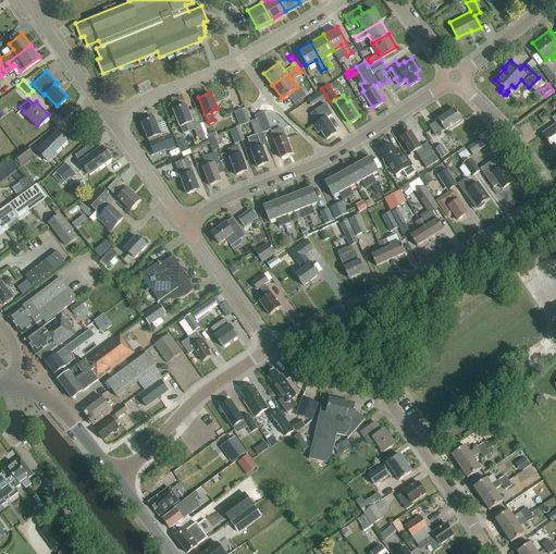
[(335,131),(325,115),(331,112),(324,101),(313,108),(320,119),(312,123),(317,131),(320,128),(325,137),(335,131)]
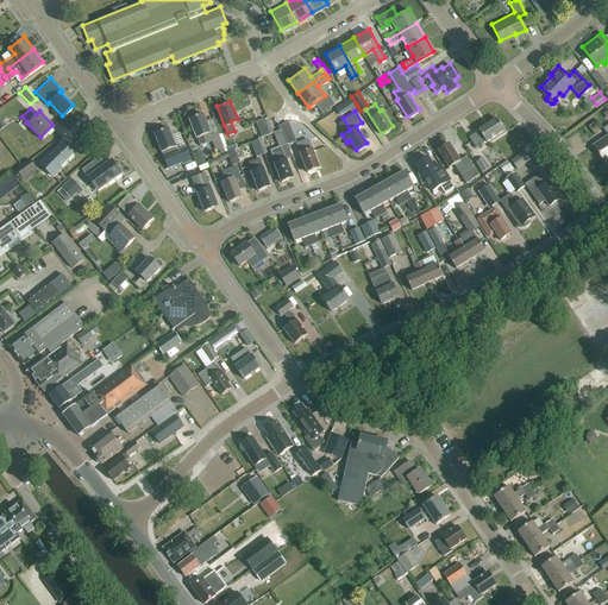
[(211,139),(208,133),(211,133),(202,112),(188,118),(195,136),(199,144),(211,139)]
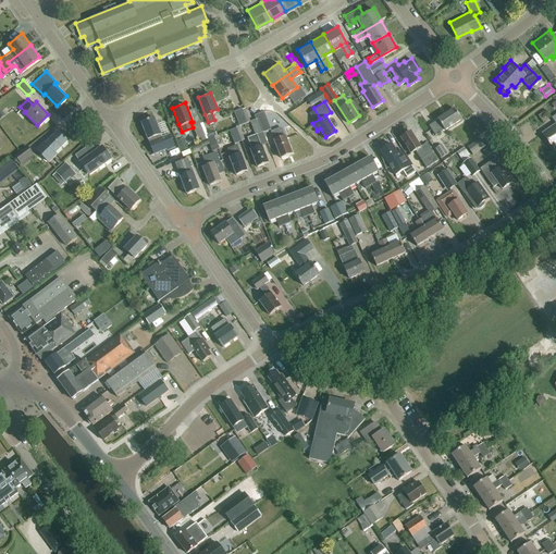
[(238,124),(246,121),(241,107),(233,110),(238,124)]
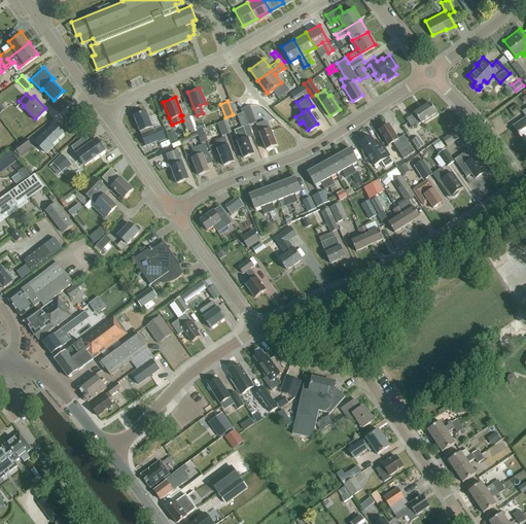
[(420,121),(435,111),(428,101),(413,111),(405,116),(411,126),(419,120),(420,121)]
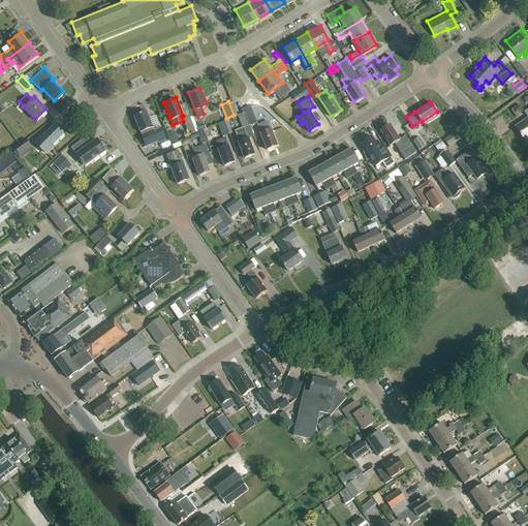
[(527,105),(523,110),(527,116),(515,125),(519,131),(518,131),(519,133),(520,132),(523,137),(527,133),(527,105)]
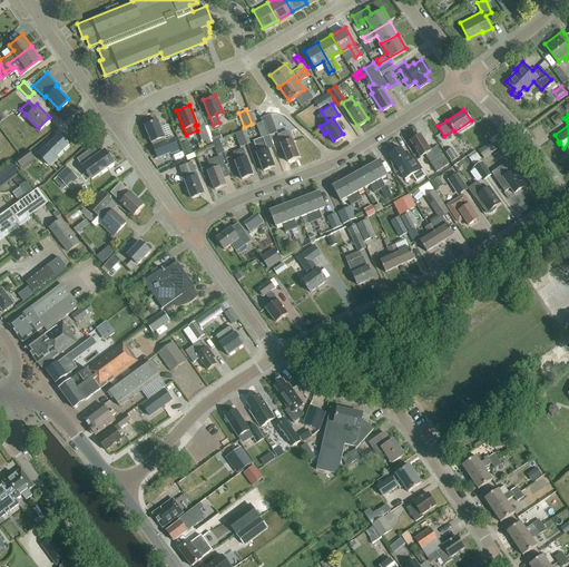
[(262,168),(273,164),(266,147),(273,145),(268,133),(275,130),(270,116),(255,123),(260,136),(252,139),(256,150),(255,152),(262,168)]
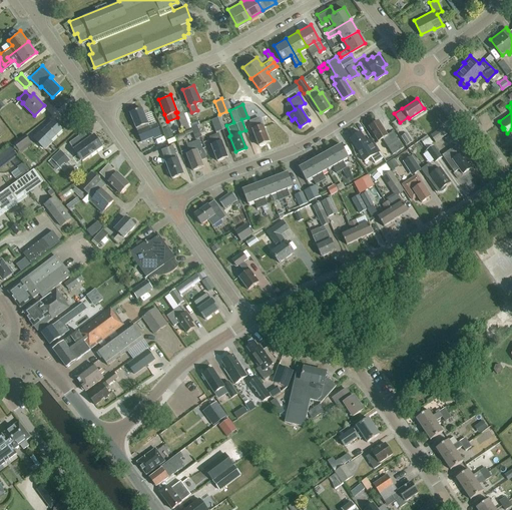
[(147,124),(147,121),(141,106),(129,111),(135,126),(136,129),(140,139),(152,135),(153,136),(160,133),(155,121),(147,124)]
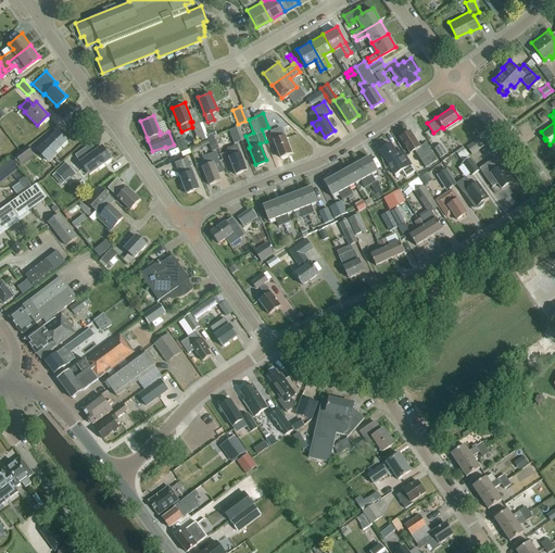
[(197,136),(203,134),(198,120),(192,122),(190,122),(192,127),(197,136)]
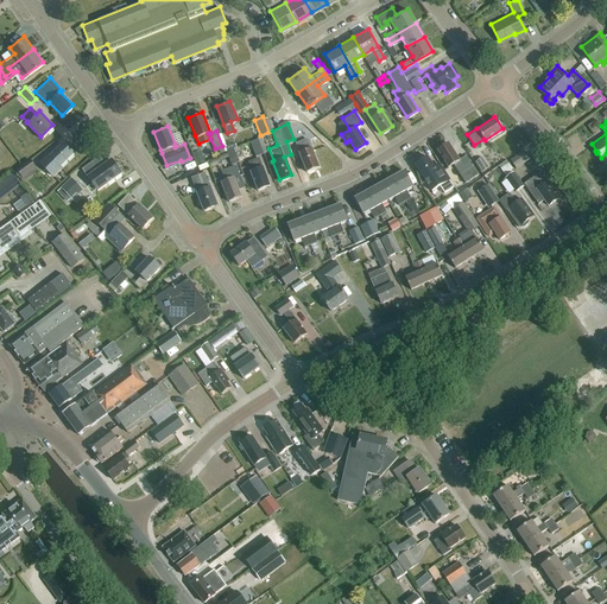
[(254,154),(265,151),(260,135),(257,137),(257,138),(250,140),(254,154)]
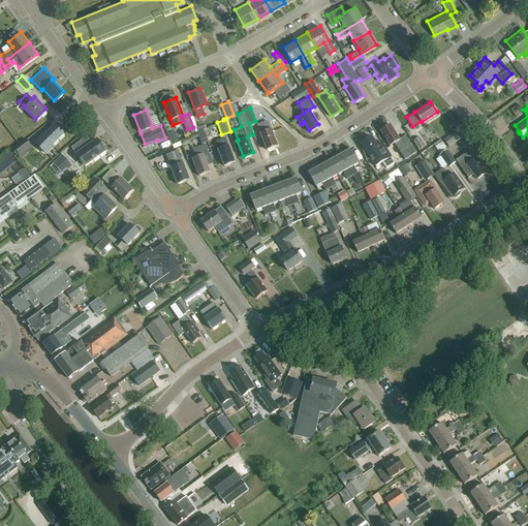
[(270,128),(267,120),(257,123),(260,131),(259,131),(266,148),(276,144),(270,127),(270,128)]
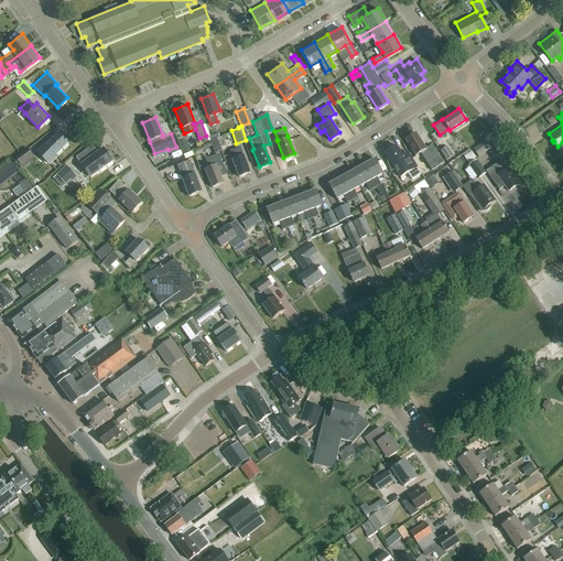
[(55,152),(67,140),(57,130),(45,143),(43,142),(34,150),(47,163),(57,154),(55,152)]
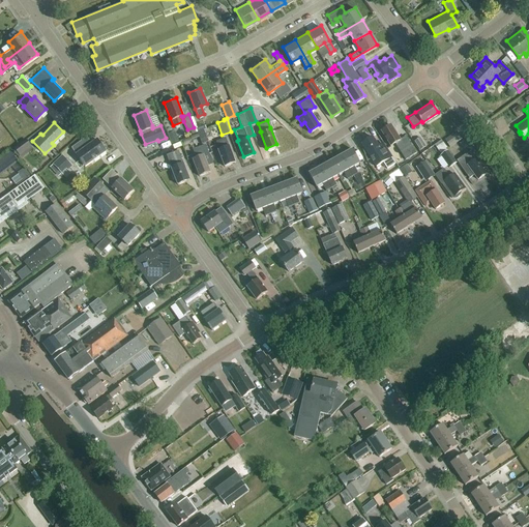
[(399,138),(389,123),(380,129),(389,144),(394,141),(405,157),(415,151),(405,134),(399,138)]
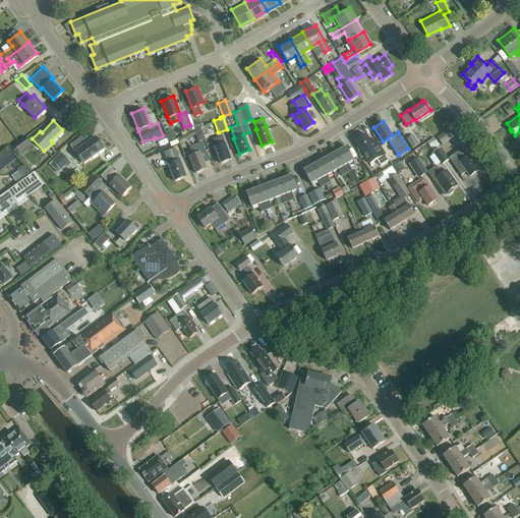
[(197,126),(200,137),(208,135),(205,124),(197,126)]
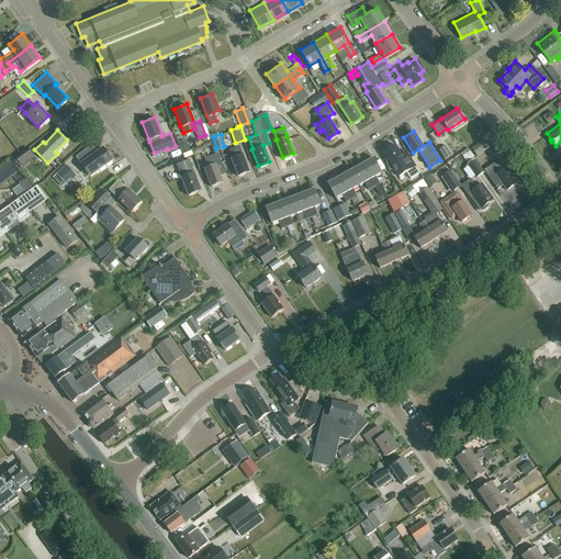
[(477,154),(489,145),(483,137),(471,146),(477,154)]
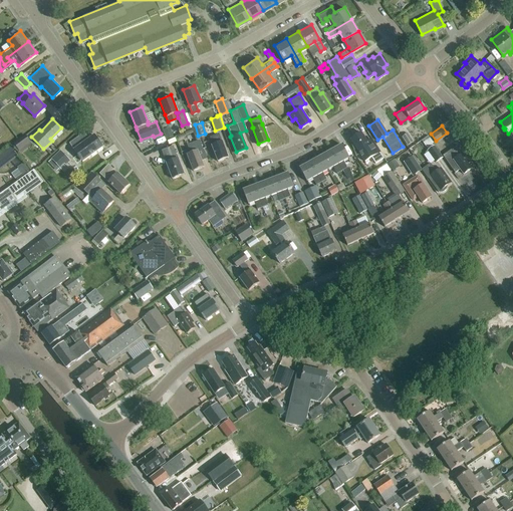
[(365,140),(360,131),(357,133),(355,133),(353,133),(352,133),(351,134),(350,134),(349,136),(349,137),(349,139),(354,155),(359,152),(365,161),(368,159),(366,155),(369,154),(374,162),(383,157),(370,137),(365,140)]
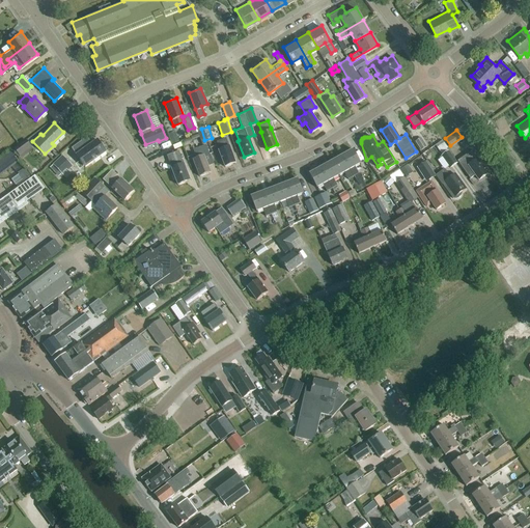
[(420,135),(414,139),(420,148),(425,144),(420,135)]
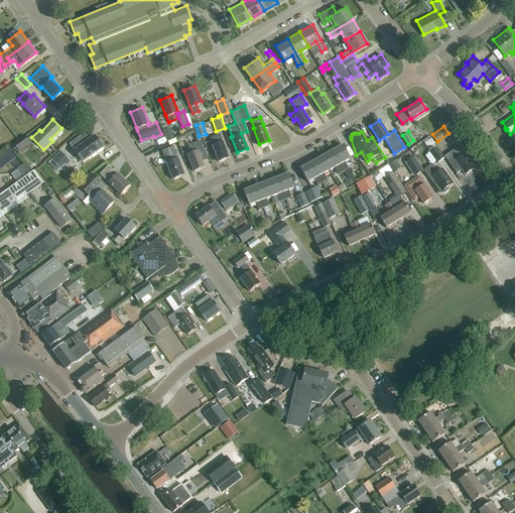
[(102,145),(94,133),(81,142),(78,138),(69,144),(77,155),(74,157),(79,164),(90,156),(89,155),(102,145)]
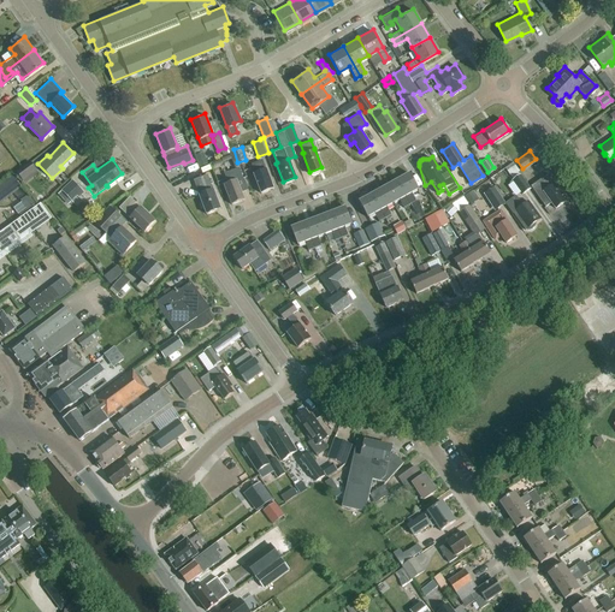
[(265,168),(261,159),(250,162),(254,172),(253,172),(260,191),(272,186),(265,167),(265,168)]
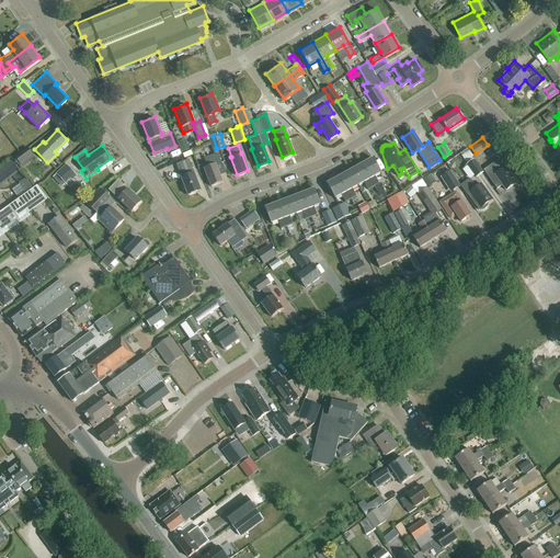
[(21,164),(33,156),(26,146),(12,156),(18,163),(20,162),(21,164)]
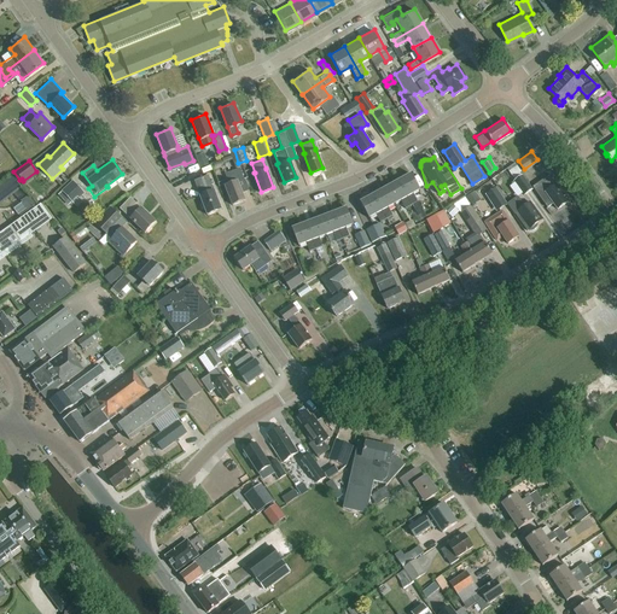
[(231,203),(244,198),(237,180),(242,177),(238,167),(225,171),(227,176),(222,179),(225,183),(223,183),(231,203)]
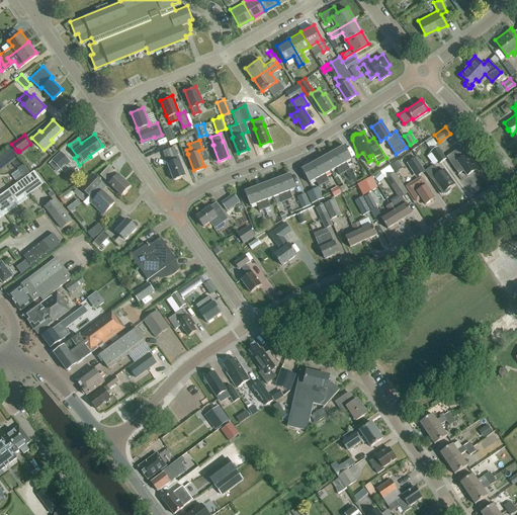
[(345,161),(351,157),(343,144),(333,150),(340,163),(344,170),(348,167),(345,161)]
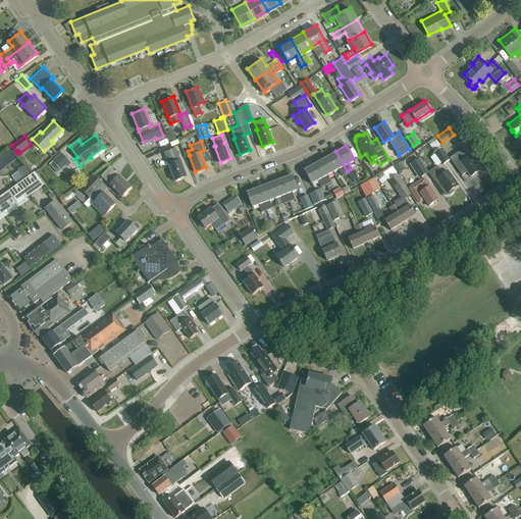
[(469,174),(477,169),(474,164),(475,163),(463,145),(449,155),(461,173),(466,169),(469,174)]
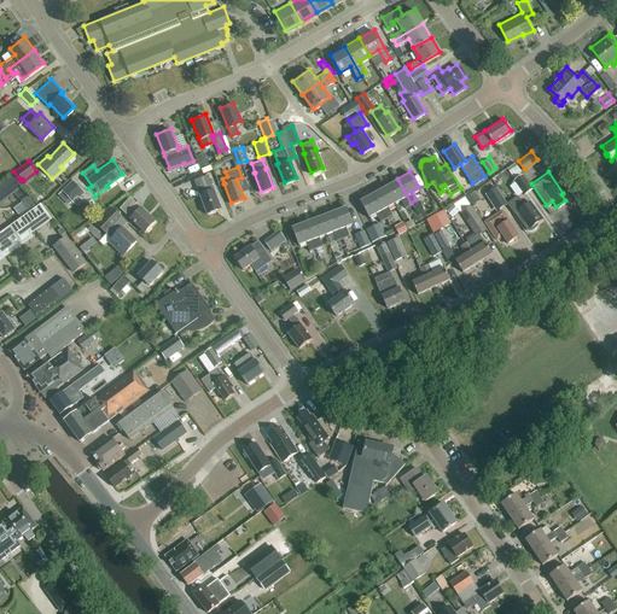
[(0,200),(21,186),(11,173),(0,180),(0,200)]
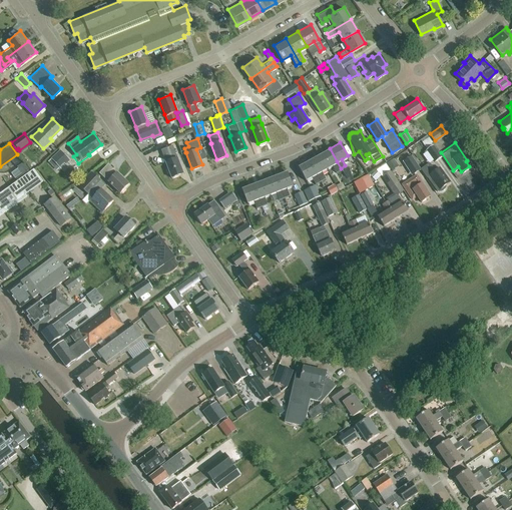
[(176,156),(171,143),(159,147),(162,154),(165,153),(167,159),(164,160),(170,176),(182,171),(176,156)]
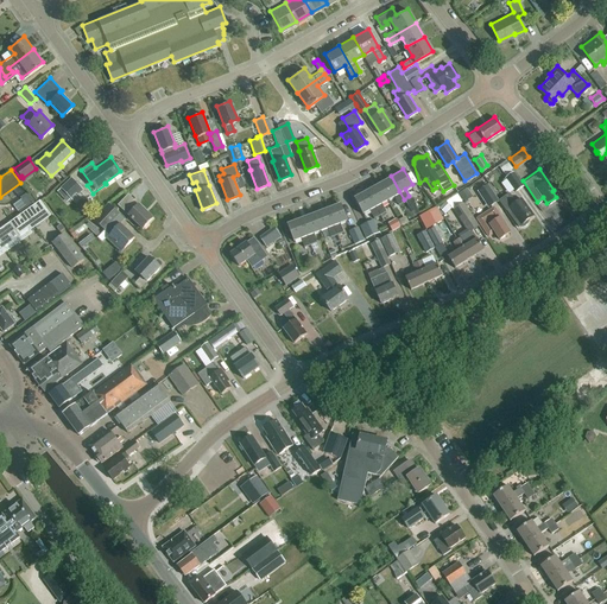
[(514,190),(523,184),(512,170),(504,177),(514,190)]
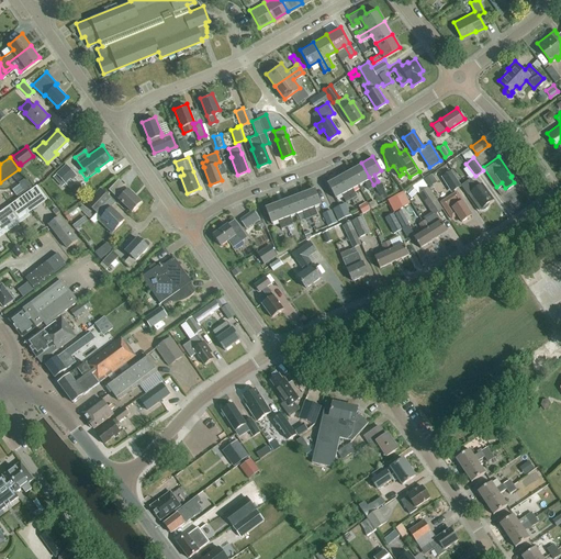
[(70,179),(76,175),(65,163),(55,171),(55,172),(52,176),(60,186),(69,178),(70,179)]
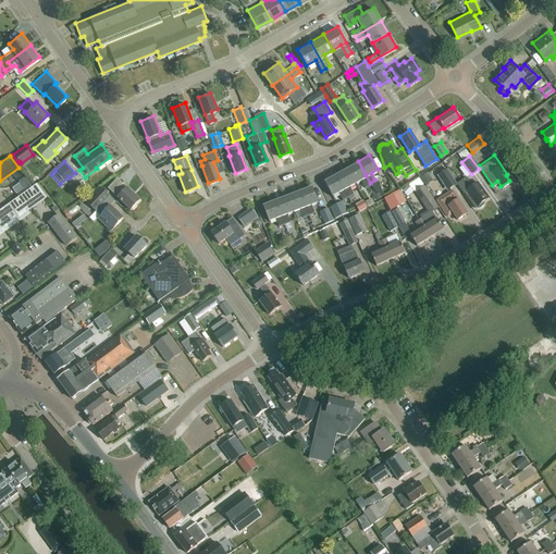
[(355,182),(361,179),(365,185),(370,183),(366,175),(358,161),(346,168),(355,182)]
